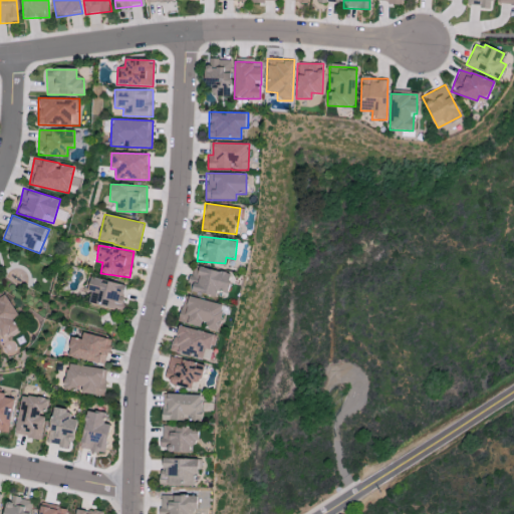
[(192,291),(216,297),(217,291),(226,293),(231,275),(198,266),(192,291)]
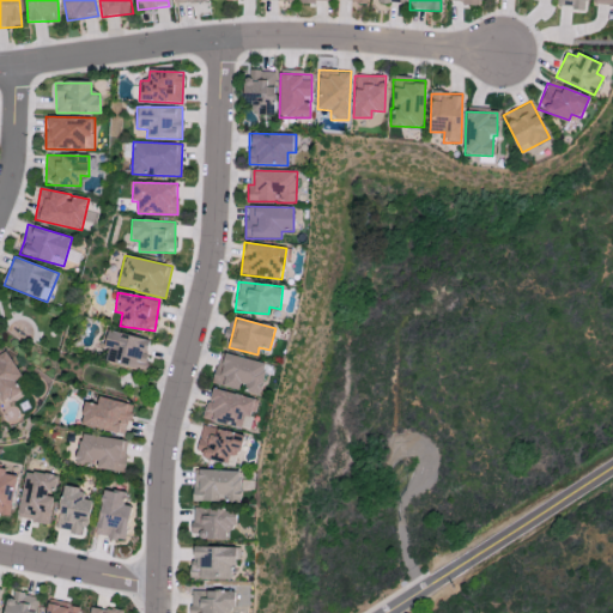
[(150,338),(108,331),(104,347),(108,349),(105,363),(145,370),(150,338)]
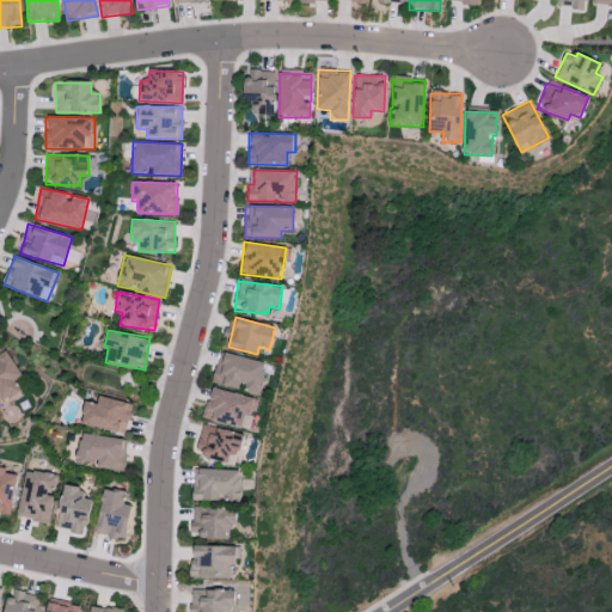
[(0,403),(0,404),(22,392),(14,380),(23,375),(8,349),(0,353),(0,403)]
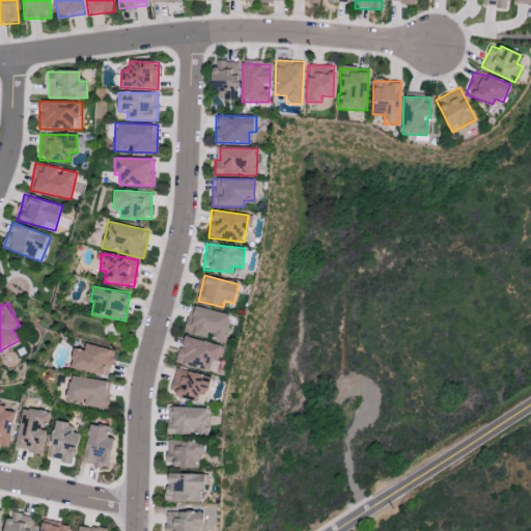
[(231,315),(192,305),(185,332),(208,338),(208,339),(225,342),(231,315)]
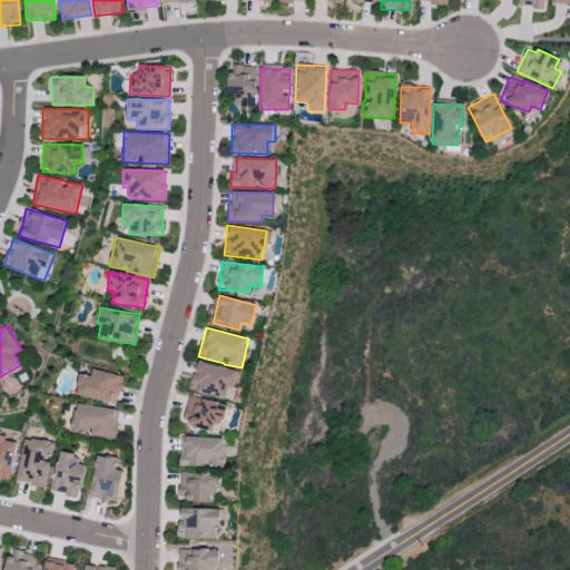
[(224,399),(228,384),(236,386),(241,372),(196,361),(189,390),(224,399)]
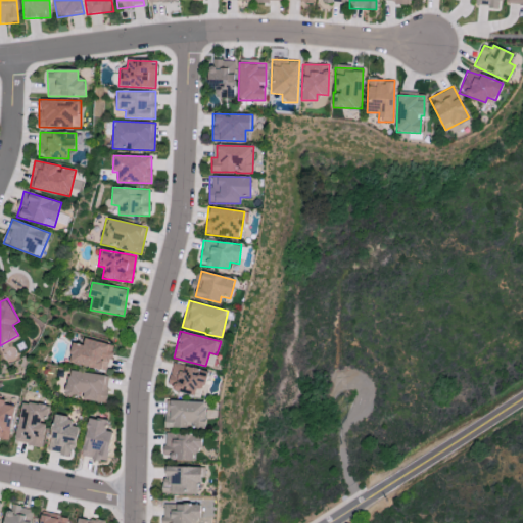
[(67,362),(106,372),(113,345),(85,338),(83,345),(73,342),(67,362)]
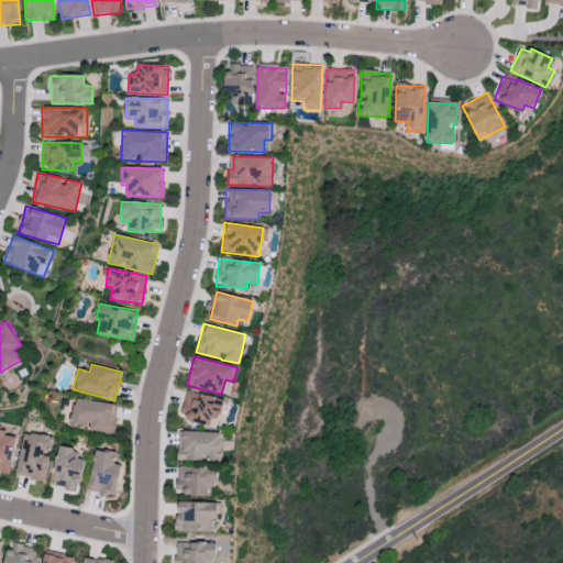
[(224,398),(186,393),(181,421),(210,426),(211,417),(221,418),(224,398)]
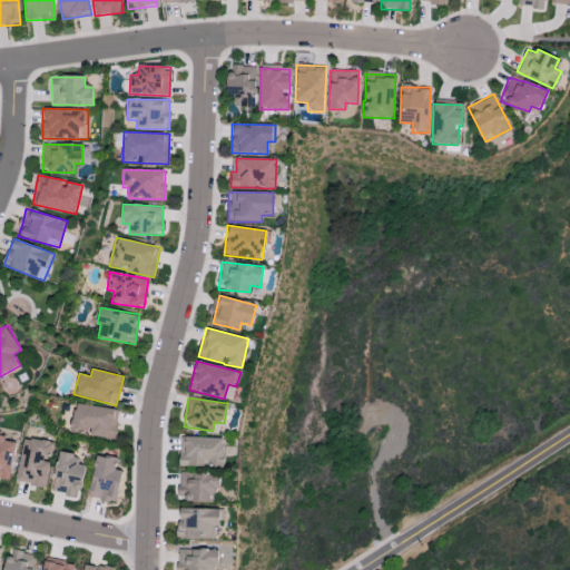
[(71,432),(88,433),(87,435),(109,438),(110,422),(116,423),(117,409),(74,404),(71,432)]
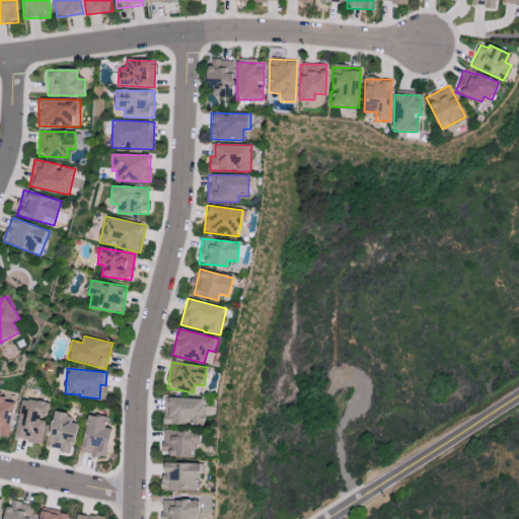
[(5,396),(0,395),(0,433),(9,434),(13,402),(4,401),(5,396)]
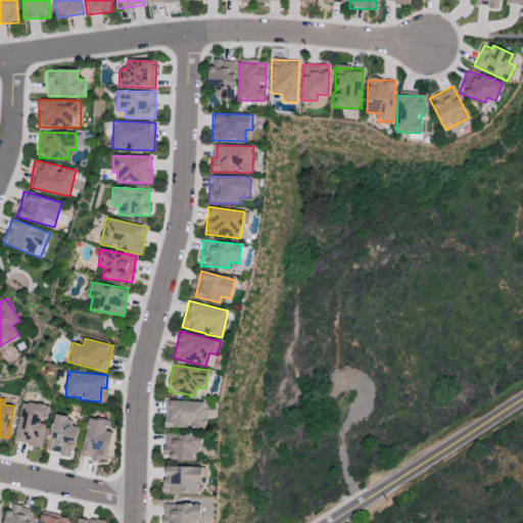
[(165,427),(189,428),(205,428),(206,402),(167,400),(165,427)]
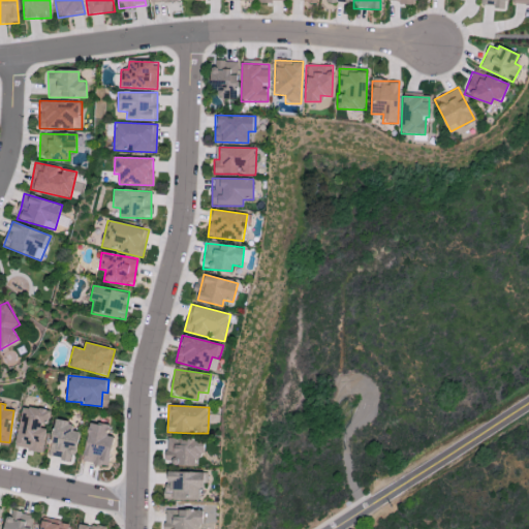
[(47,427),(50,411),(23,406),(14,447),(41,453),(47,427)]
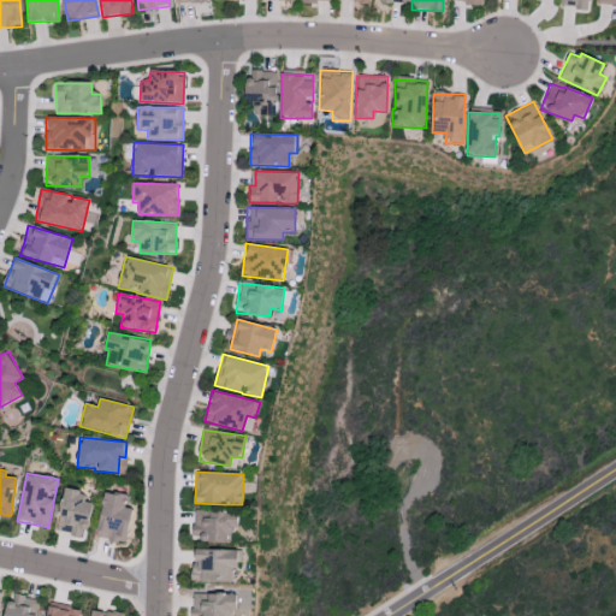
[(86,537),(92,503),(82,502),(83,491),(63,487),(55,532),(86,537)]
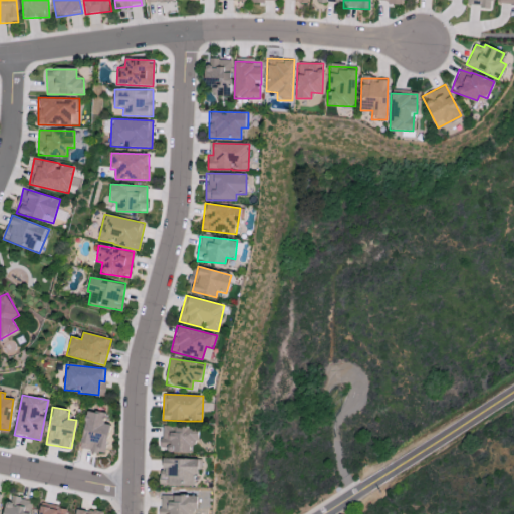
[(109,425),(104,424),(105,414),(86,411),(80,449),(105,453),(109,425)]
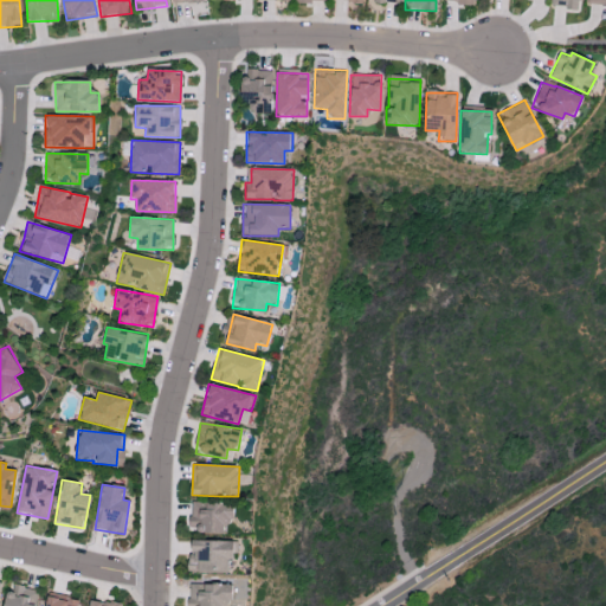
[(233,521),(234,503),(189,503),(189,532),(223,532),(224,521),(233,521)]
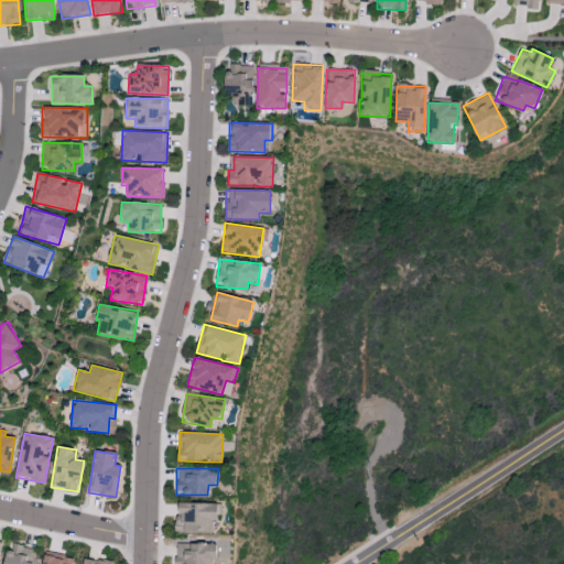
[(217,503),(179,503),(179,518),(175,517),(175,532),(212,532),(213,520),(217,521),(217,503)]
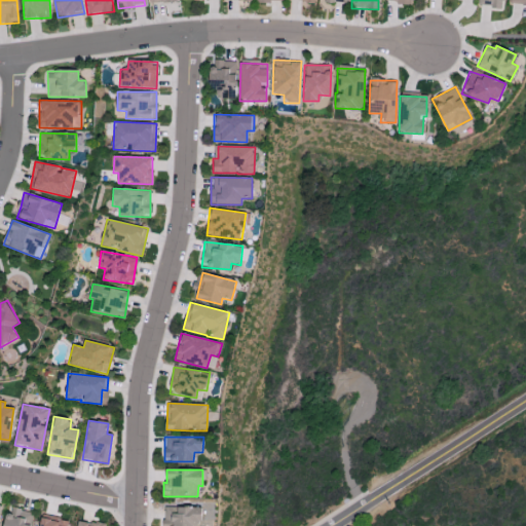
[(163,508),(163,525),(192,525),(192,524),(201,524),(201,506),(163,508)]
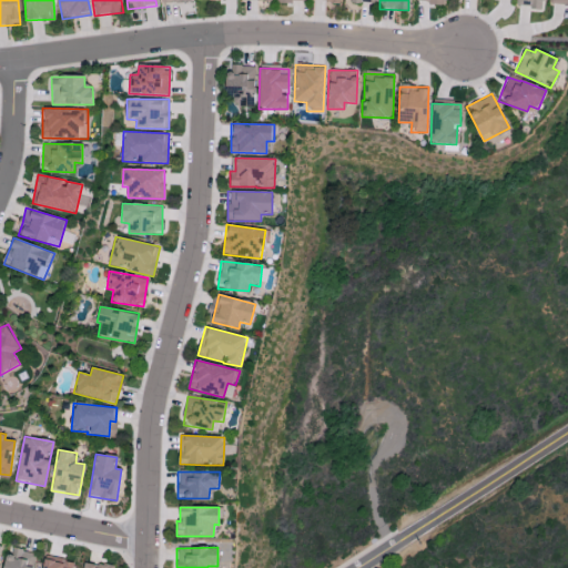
[(4,567),(32,567),(36,553),(8,548),(4,567)]
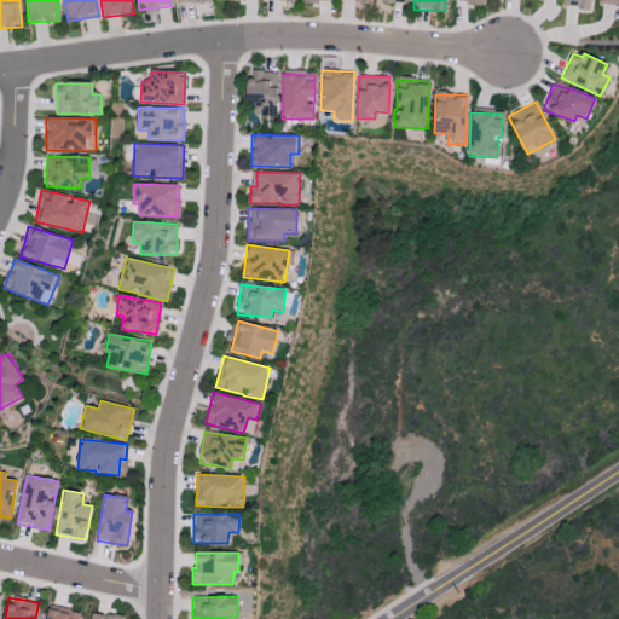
[(45,618),(76,618),(79,611),(47,607),(45,618)]
